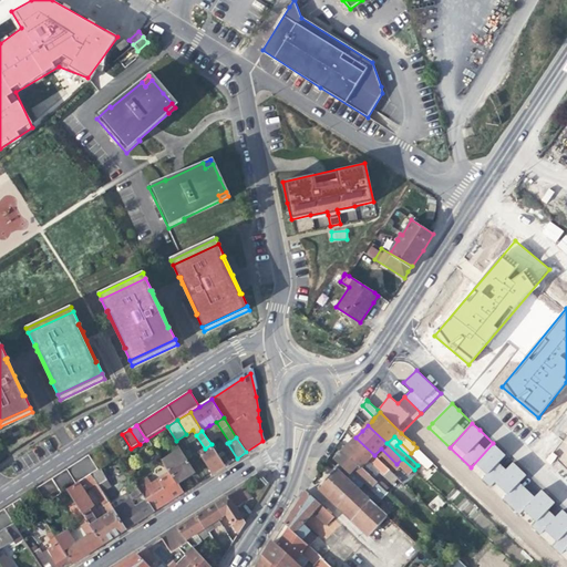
[(381,473),(385,476),(391,471),(374,455),(356,437),(350,444),(343,451),(374,480),(377,476),(381,473)]
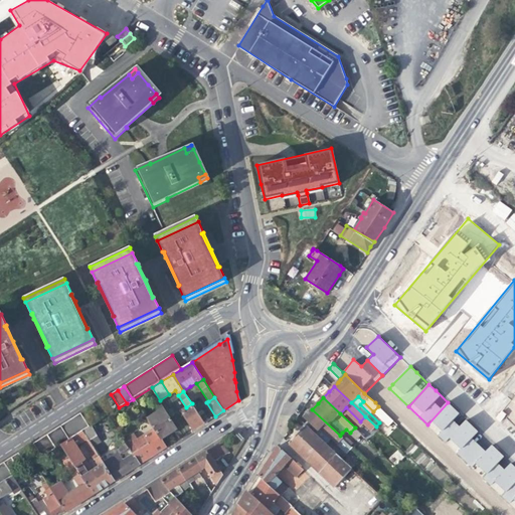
[(446,443),(467,420),(455,409),(448,402),(427,424),(446,443)]
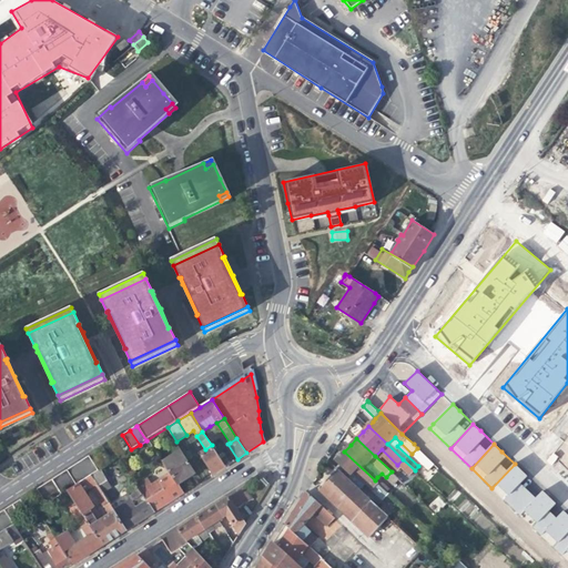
[(225,467),(212,445),(205,449),(199,454),(212,475),(219,472),(225,467)]
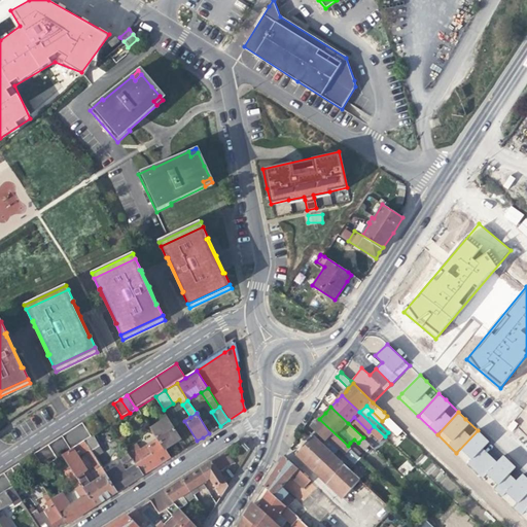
[(396,424),(387,416),(382,421),(391,429),(396,424)]
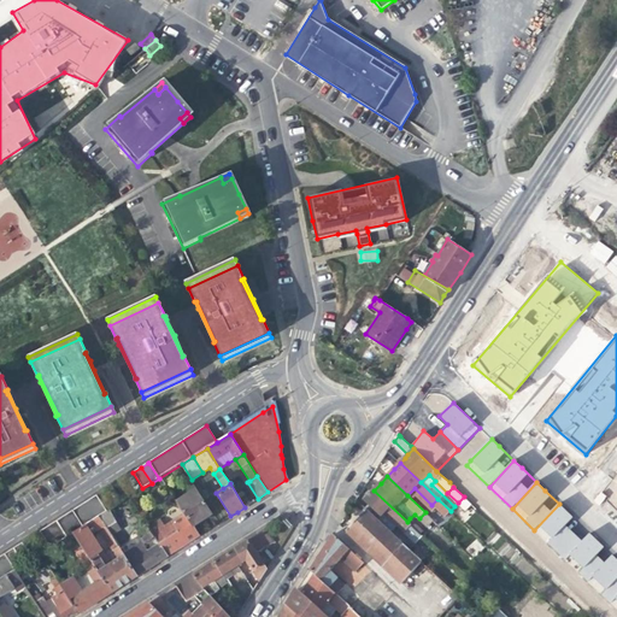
[(176,501),(183,513),(193,527),(205,519),(213,515),(197,489),(176,501)]
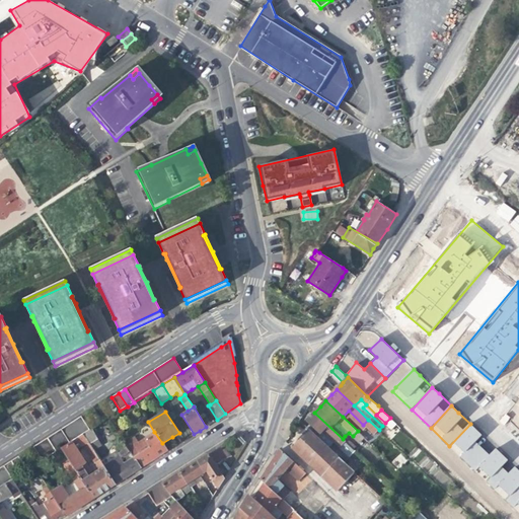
[(330,439),(341,448),(346,443),(343,439),(314,413),(309,418),(303,424),(308,429),(324,444),(330,439)]
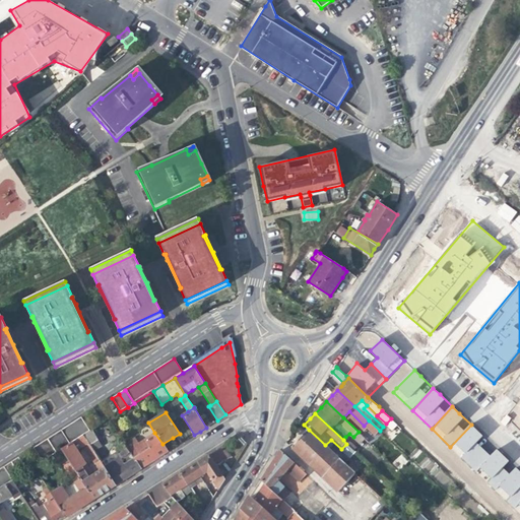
[(89,431),(81,417),(75,421),(84,435),(89,432),(89,431)]
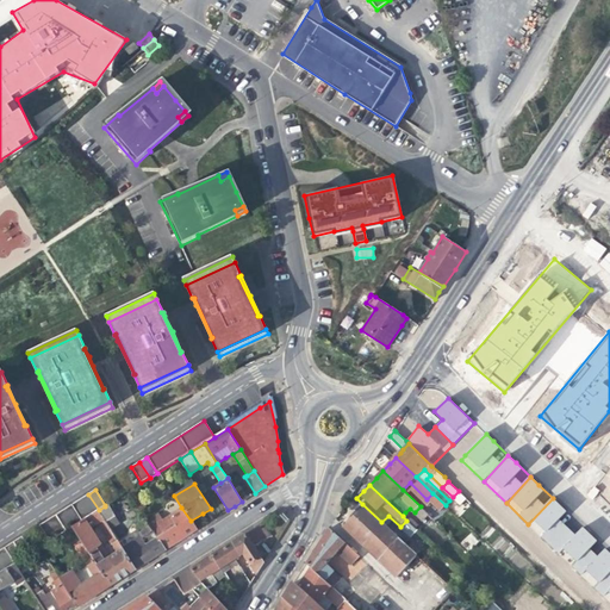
[(466,499),(459,491),(453,497),(466,510),(472,504),(466,499)]
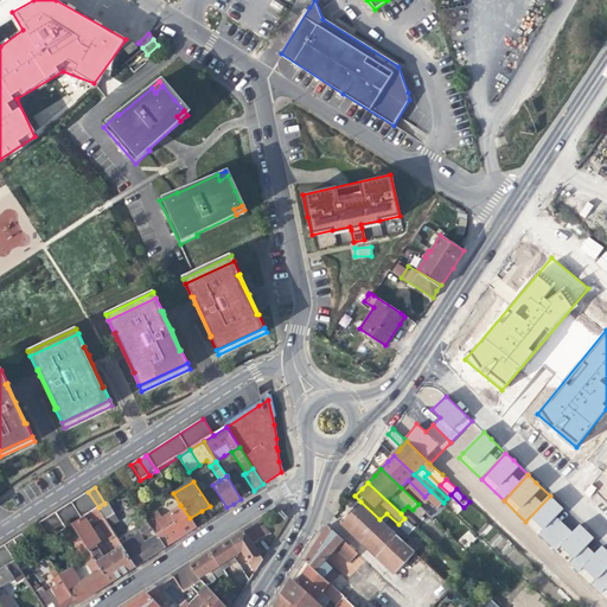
[(443,503),(430,491),(425,497),(438,509),(443,503)]
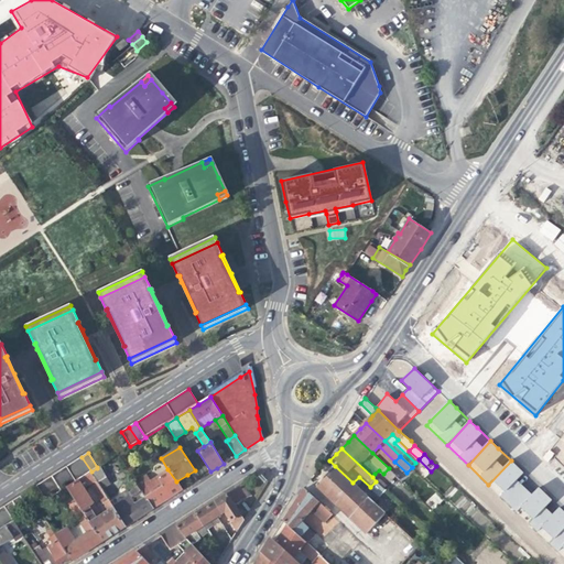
[(91,472),(82,457),(58,472),(68,486),(78,479),(85,476),(89,473),(91,472)]
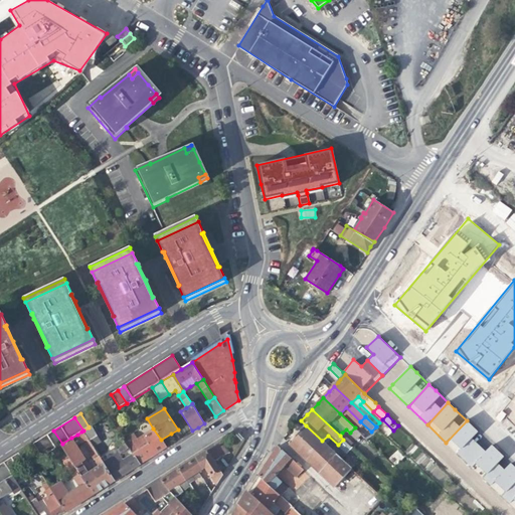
[(465,461),(486,439),(474,426),(467,420),(446,443),(465,461)]
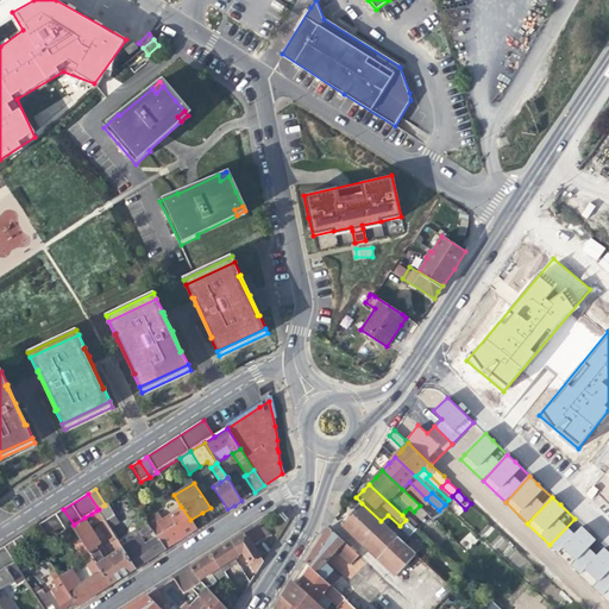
[(433,608),(452,589),(410,548),(403,542),(394,533),(381,521),(362,503),(352,513),(341,526),(346,531),(366,550),(381,563),(403,584),(397,591),(415,608),(433,608)]
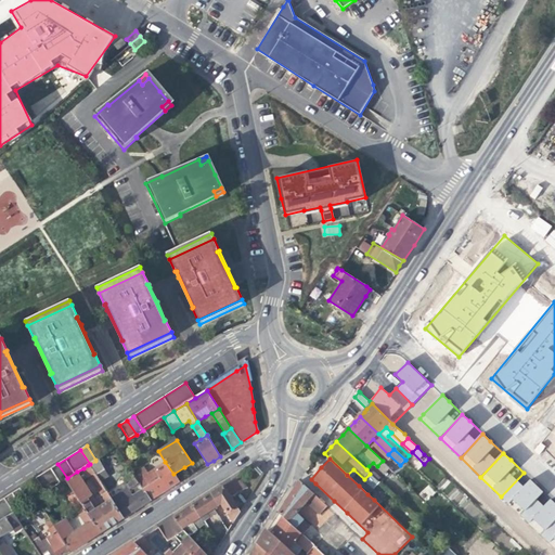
[(90,464),(88,465),(94,474),(101,469),(95,461),(90,464)]
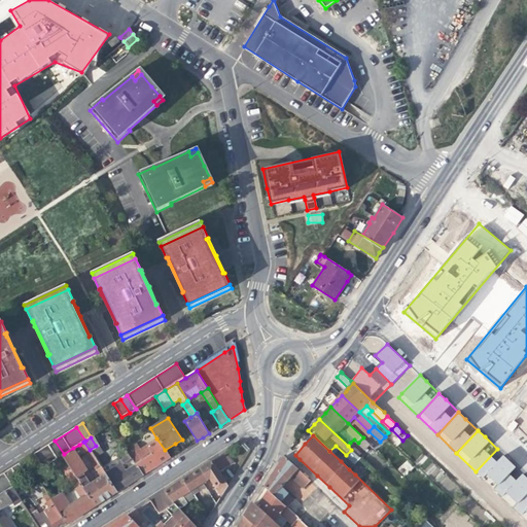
[(371,445),(363,437),(358,443),(364,450),(371,445)]
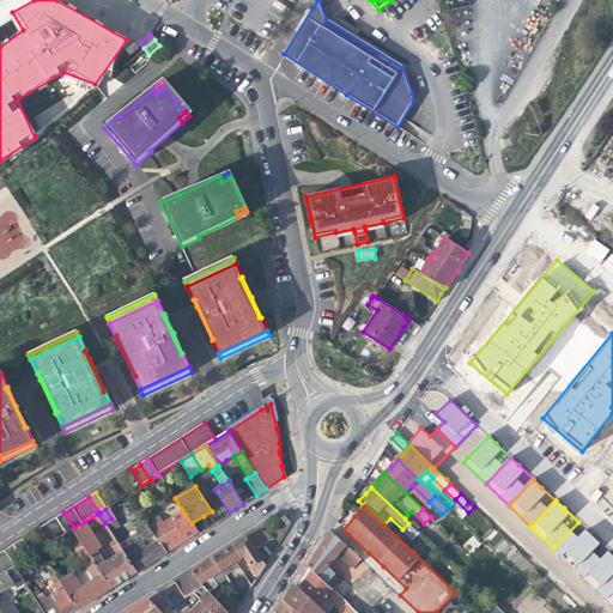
[(182,510),(152,530),(152,532),(167,553),(184,542),(198,533),(192,523),(182,510)]
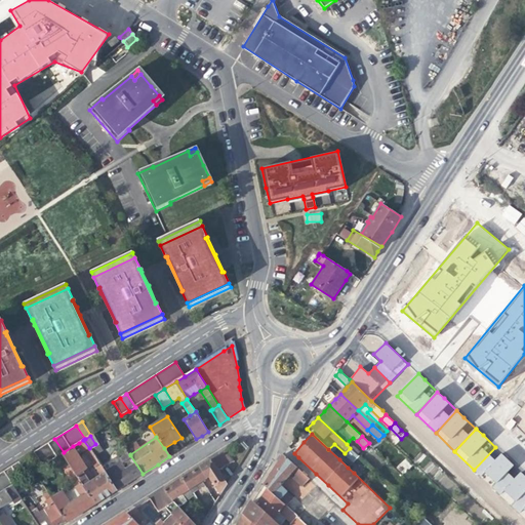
[(64,452),(54,439),(48,443),(57,456),(62,453),(64,452)]
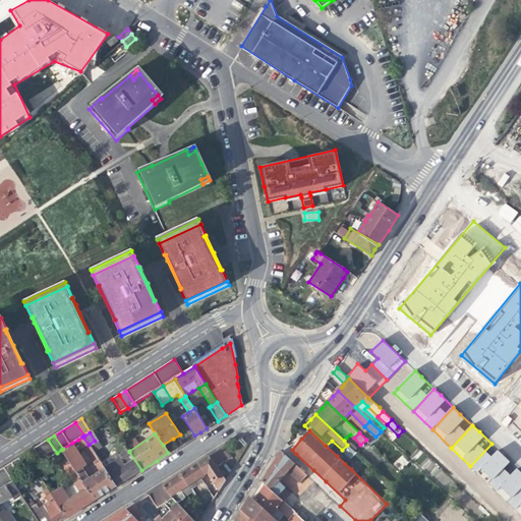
[(82,445),(99,471),(103,468),(89,445),(82,437),(78,440),(82,445)]
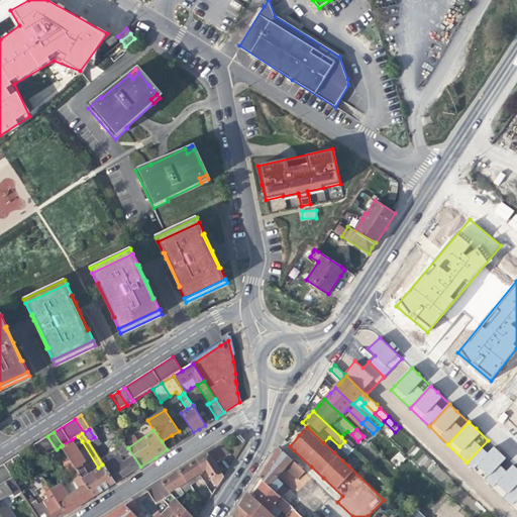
[(57,449),(47,436),(33,445),(41,458),(57,449)]
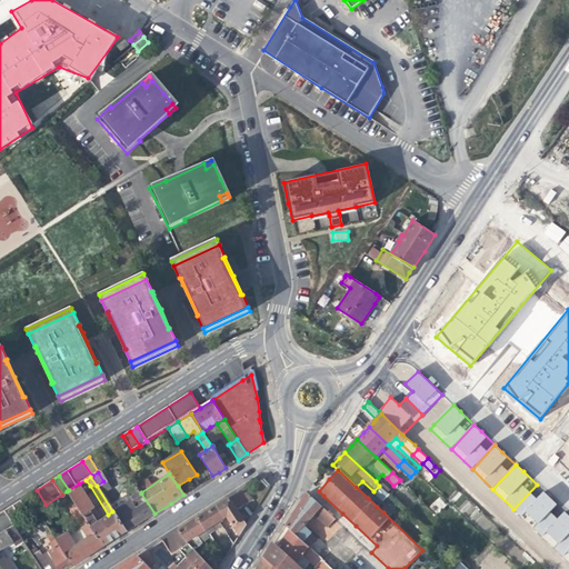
[(79,483),(83,490),(90,486),(86,480),(79,483)]
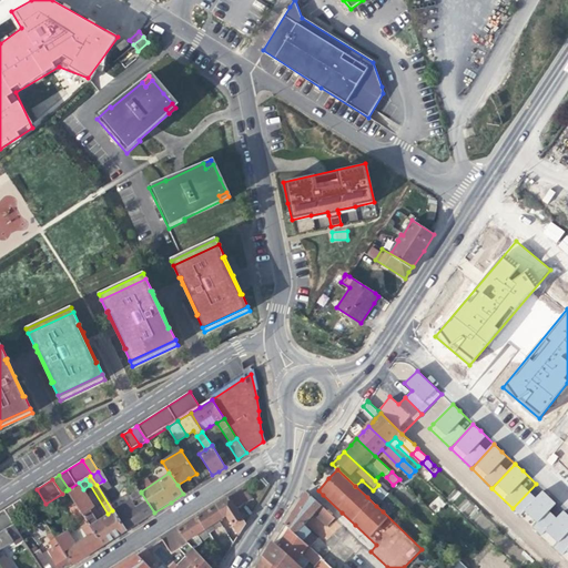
[(382,482),(379,485),(386,492),(389,489),(382,482)]
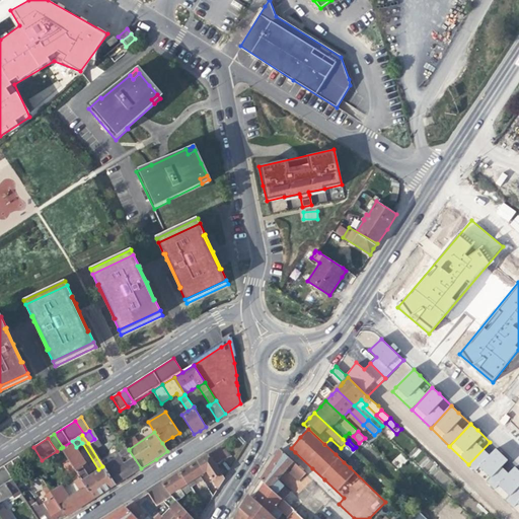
[(81,480),(92,473),(76,447),(72,441),(63,447),(61,448),(69,460),(78,474),(81,480)]
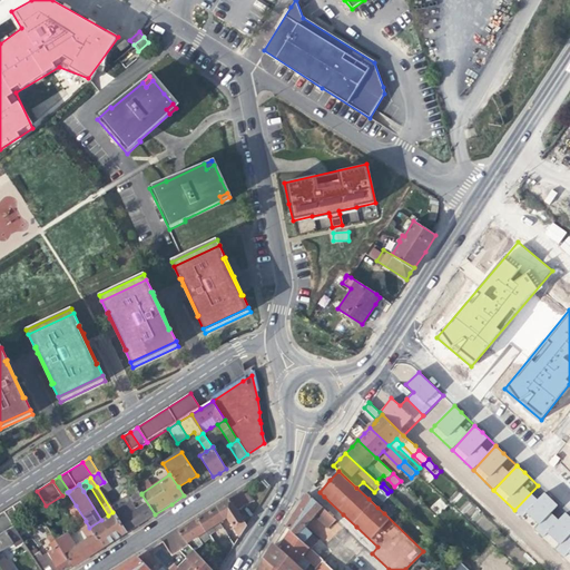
[(127,494),(131,501),(141,494),(141,493),(137,485),(129,491),(127,494)]
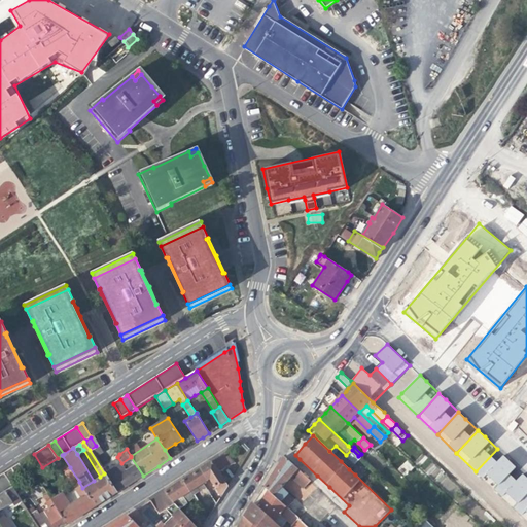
[(495,489),(516,467),(503,456),(497,449),(476,471),(495,489)]
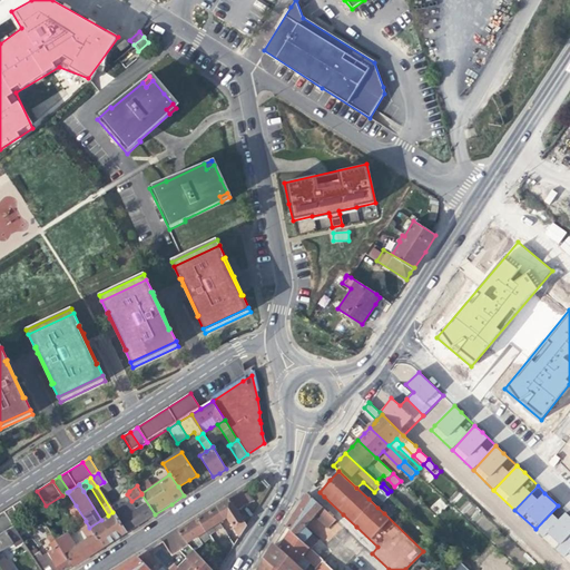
[(390,495),(387,493),(381,487),(380,487),(374,492),(384,502),(390,495)]
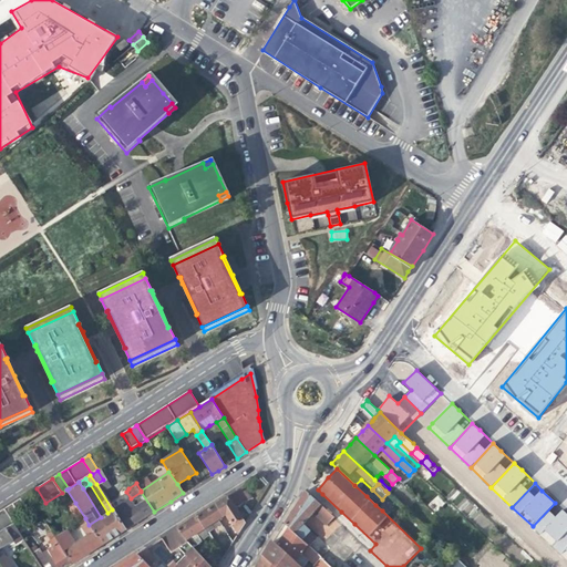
[(226,515),(238,534),(245,523),(236,508),(240,505),(250,498),(244,487),(236,492),(214,506),(222,518),(226,515)]
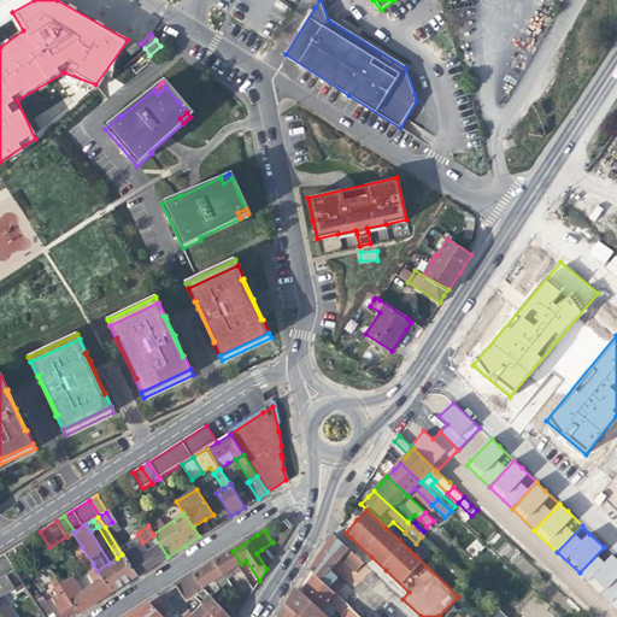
[(168,557),(153,535),(142,542),(122,554),(136,576),(152,566),(168,557)]
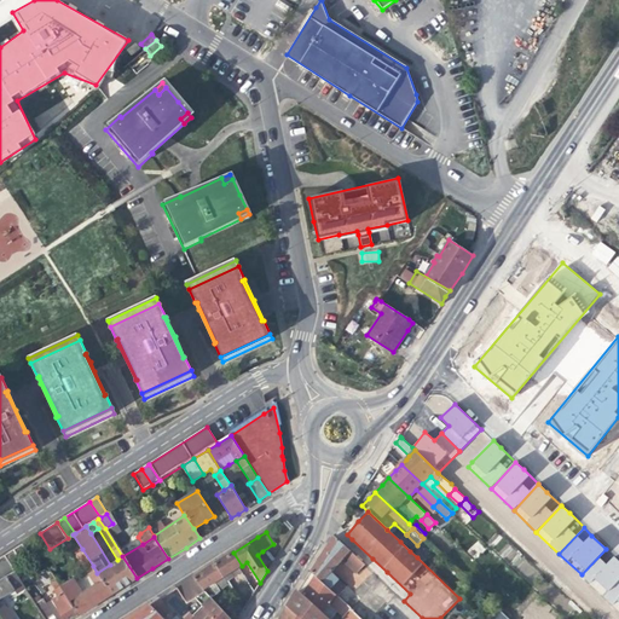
[(346,547),(335,537),(322,556),(312,573),(331,591),(340,583),(331,574),(342,561),(357,574),(358,574),(366,566),(346,547)]
